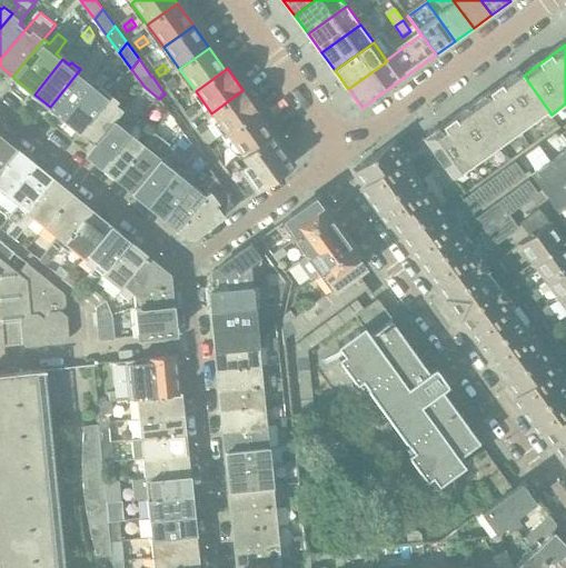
[(66,120),(93,86),(86,79),(89,76),(80,69),(50,107),(66,120)]
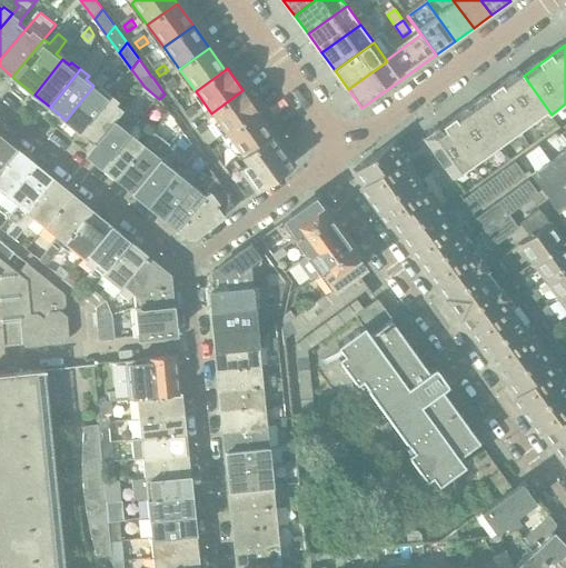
[(502,146),(547,113),(549,117),(552,115),(524,76),(520,72),(473,107),(502,146)]
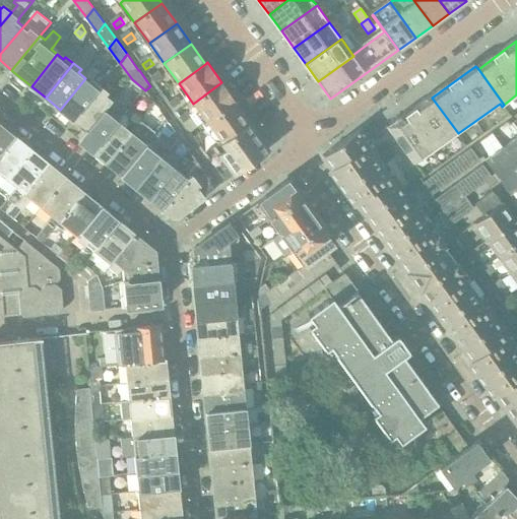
[(73,120),(101,85),(102,86),(108,79),(101,72),(94,80),(92,79),(90,81),(85,78),(60,110),(73,120)]
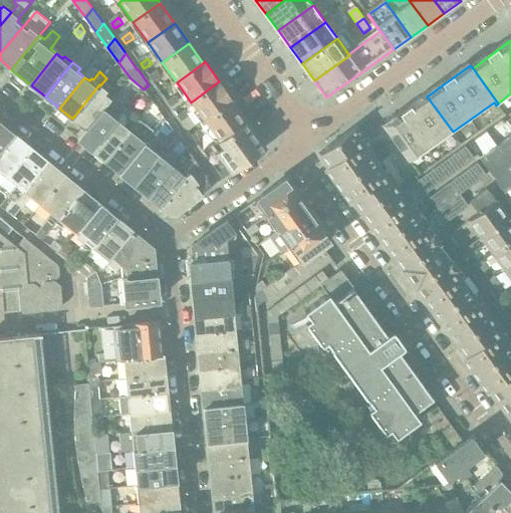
[(155,83),(163,77),(159,72),(151,78),(155,83)]
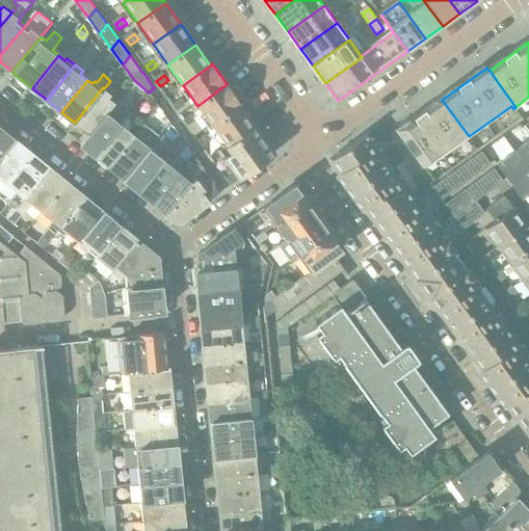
[(242,106),(227,84),(197,106),(213,127),(241,107),(242,106)]
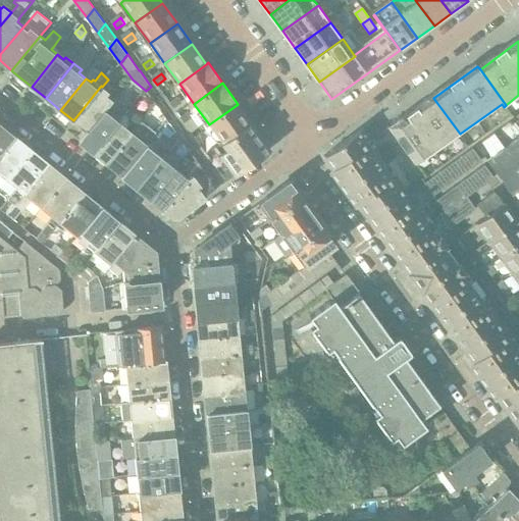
[(88,133),(112,103),(113,101),(108,96),(110,94),(102,87),(101,86),(73,120),(88,133)]
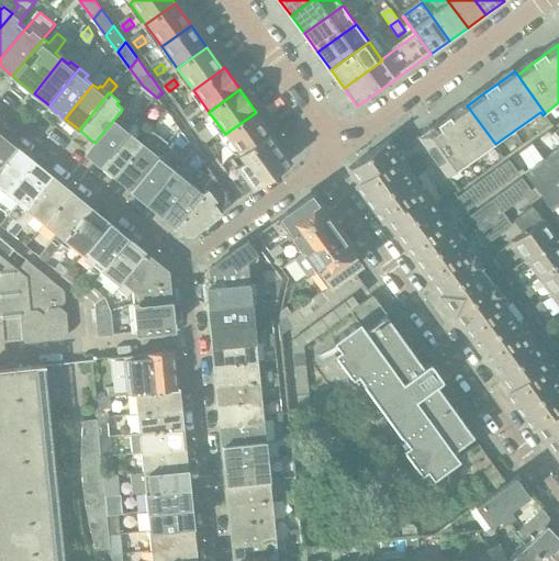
[(495,144),(467,105),(421,139),(449,178),(465,166),(495,144)]
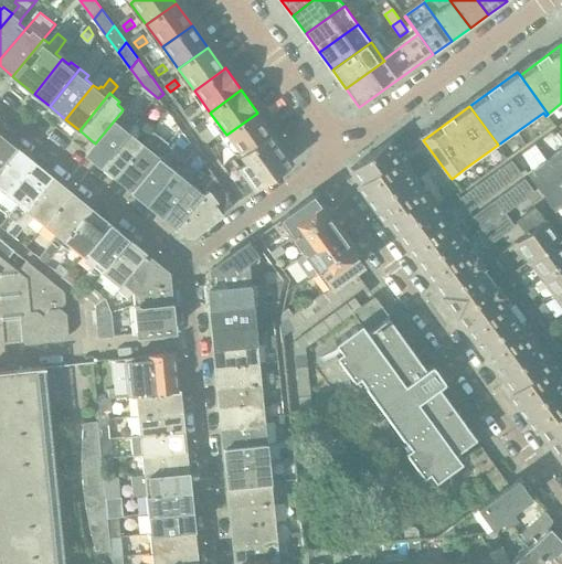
[(190,119),(199,114),(194,108),(186,114),(190,119)]
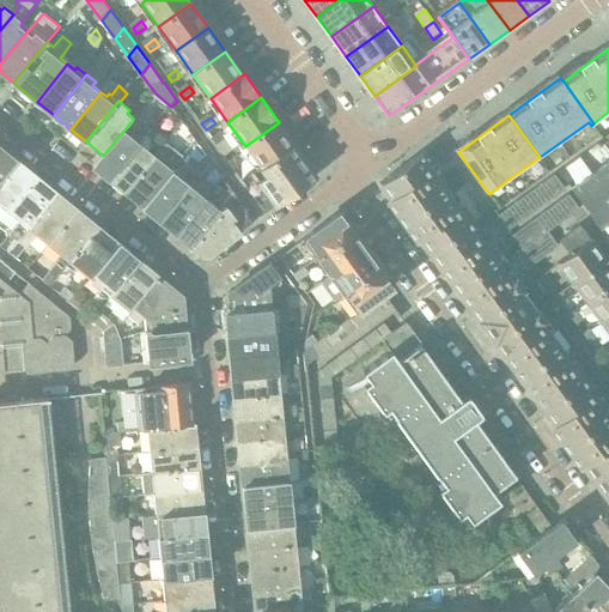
[(110,180),(148,134),(132,121),(103,156),(93,167),(110,180)]
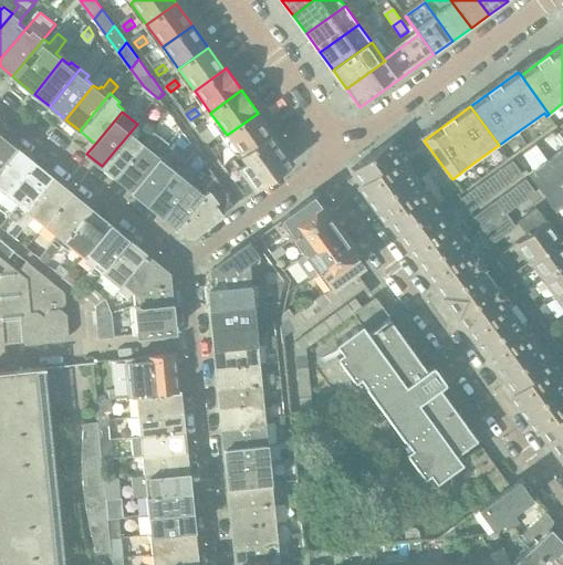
[(272,135),(257,114),(227,135),(242,157),(272,135)]
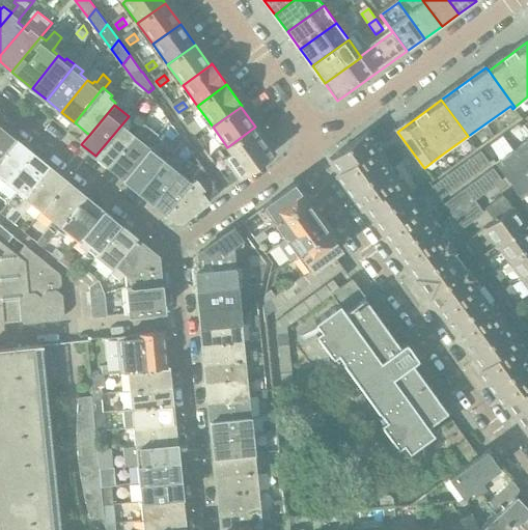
[(166,116),(160,108),(157,111),(162,119),(166,116)]
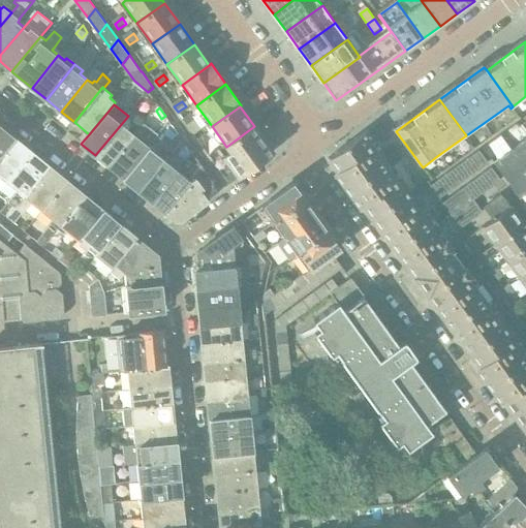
[(110,167),(134,137),(128,132),(140,118),(131,113),(128,116),(95,155),(110,167)]
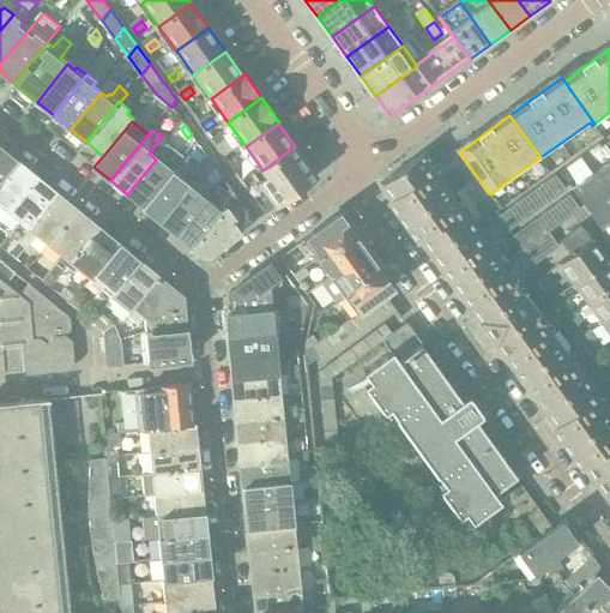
[(218,148),(228,140),(223,134),(213,140),(218,148)]
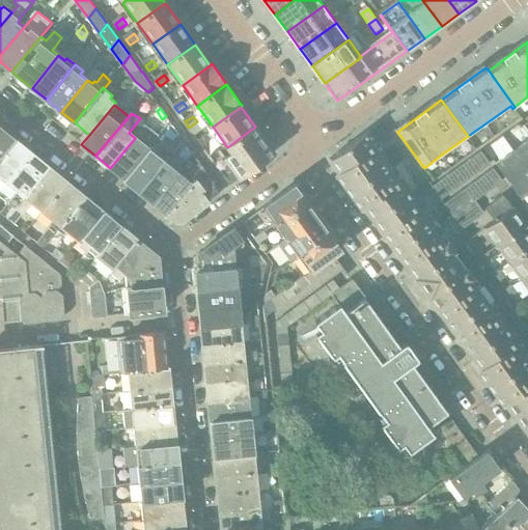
[(232,187),(276,156),(255,127),(227,147),(221,151),(237,174),(228,182),(232,187)]
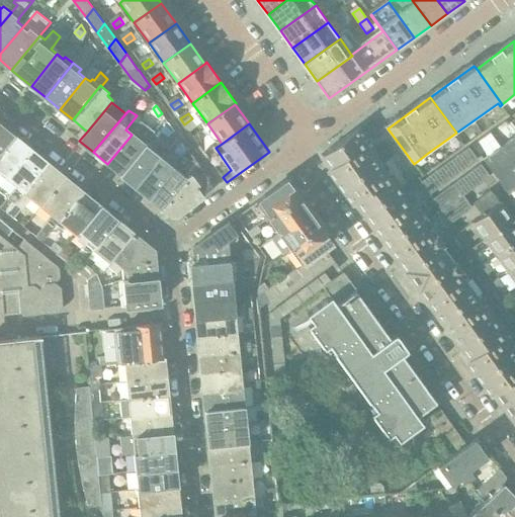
[(0,155),(14,138),(0,125),(0,155)]
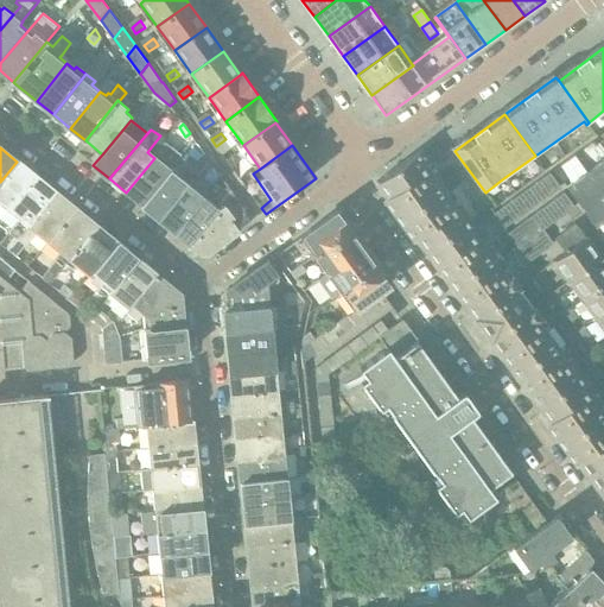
[(142,206),(171,172),(184,157),(176,149),(163,165),(154,158),(126,193),(142,206)]
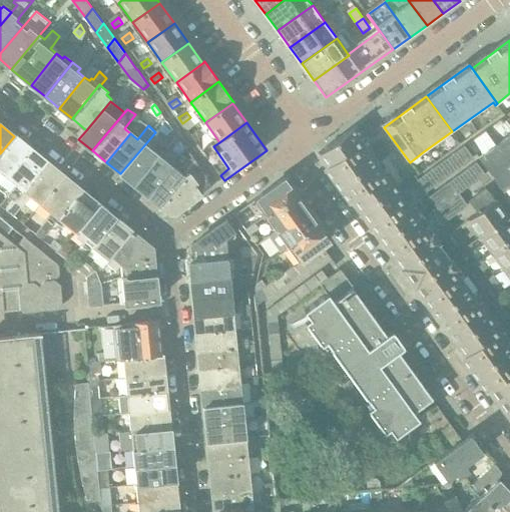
[(378,134),(372,126),(366,129),(372,138),(378,134)]
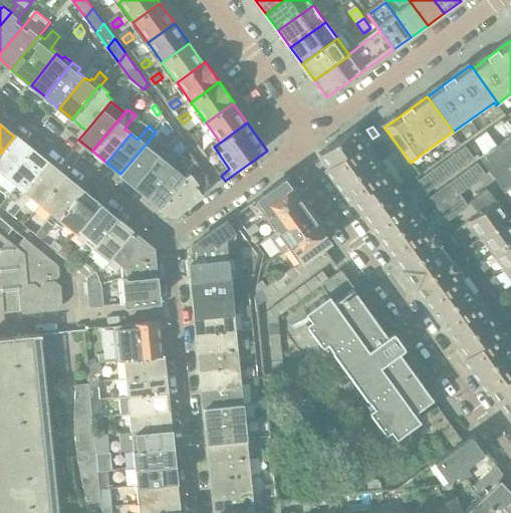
[(198,144),(206,138),(202,133),(194,138),(198,144)]
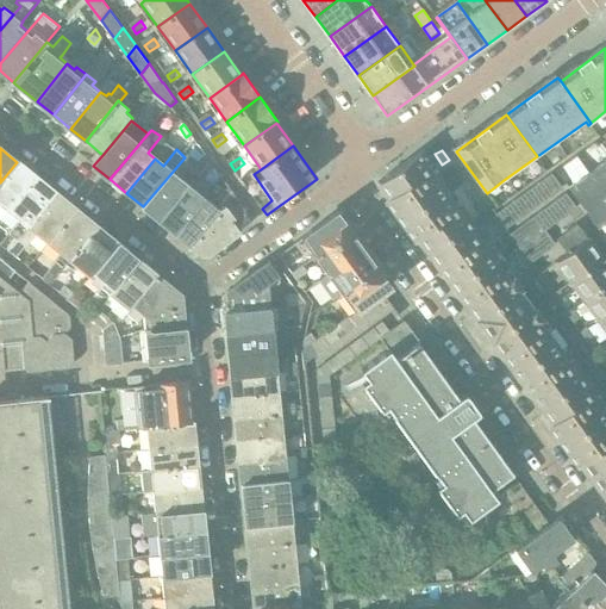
[(469,227),(449,199),(419,157),(381,185),(391,200),(388,202),(418,242),(420,241),(430,254),(469,227)]
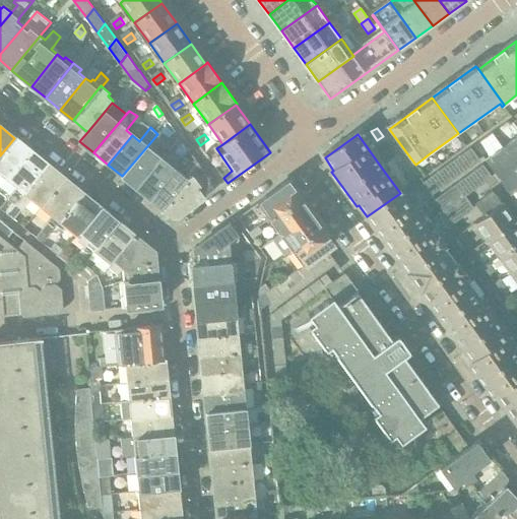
[(0,175),(7,182),(31,152),(14,138),(0,155),(0,175)]
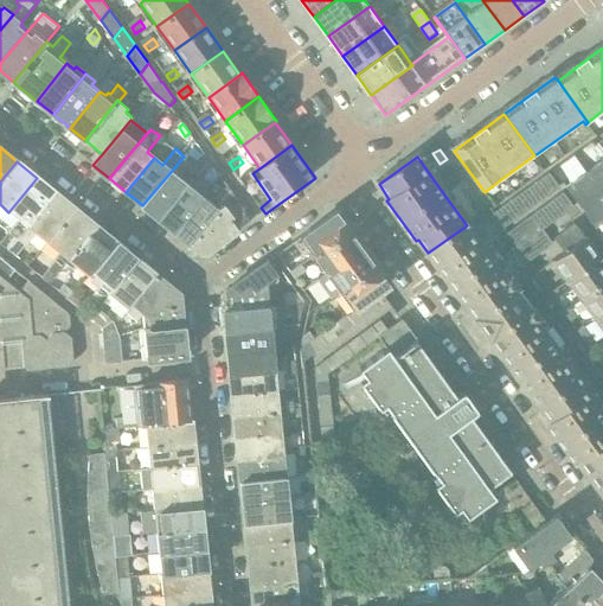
[(602,164),(589,174),(602,193),(602,164)]
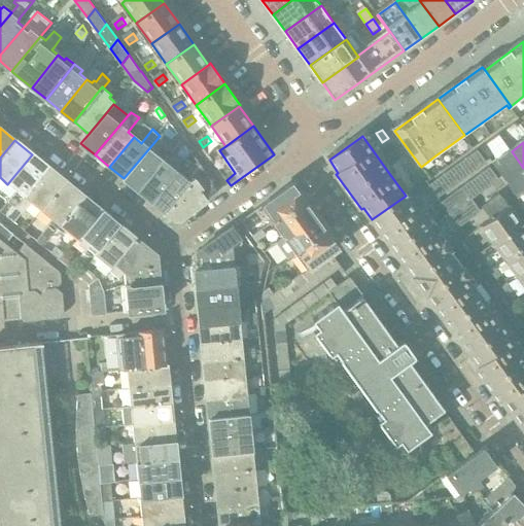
[(194,154),(187,146),(180,155),(187,161),(194,154)]
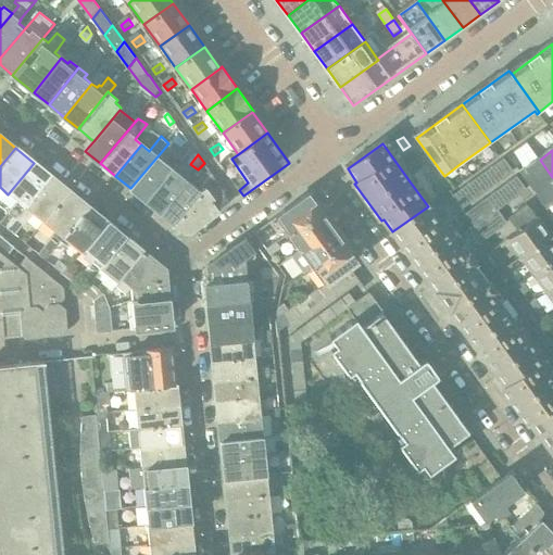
[(146,201),(172,169),(156,158),(130,188),(146,201)]
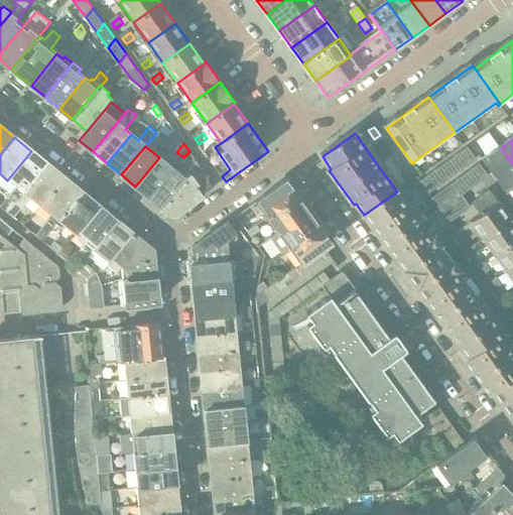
[(512,164),(501,148),(484,160),(508,195),(512,191),(512,164)]
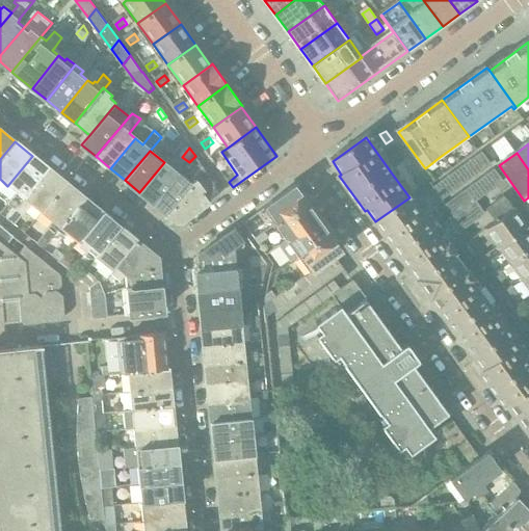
[(493,166),(483,154),(478,158),(487,170),(493,166)]
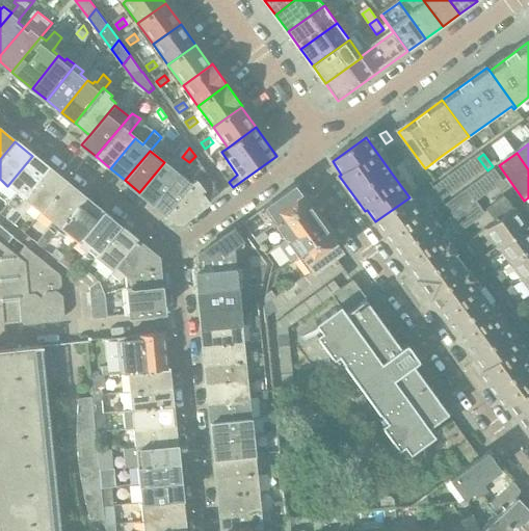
[(8,220),(49,169),(32,156),(7,186),(18,194),(2,215),(8,220)]
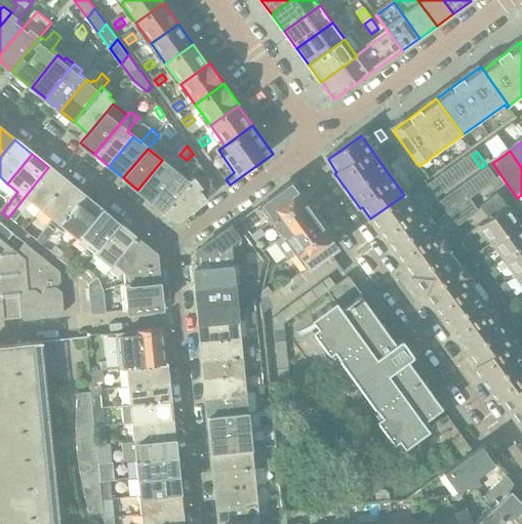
[(481,168),(472,156),(466,160),(475,172),(481,168)]
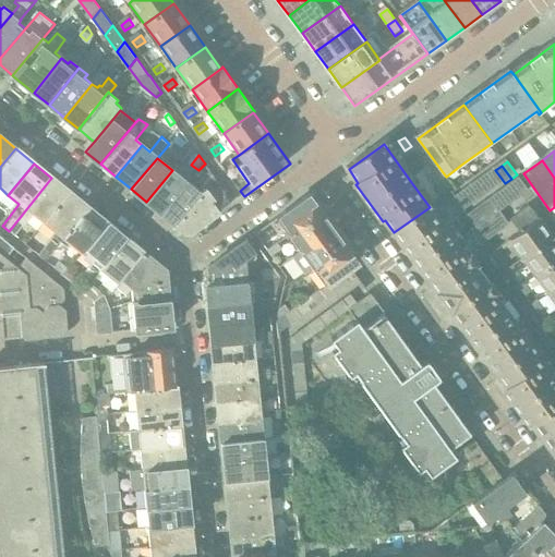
[(163,214),(188,183),(172,170),(146,202),(163,214)]
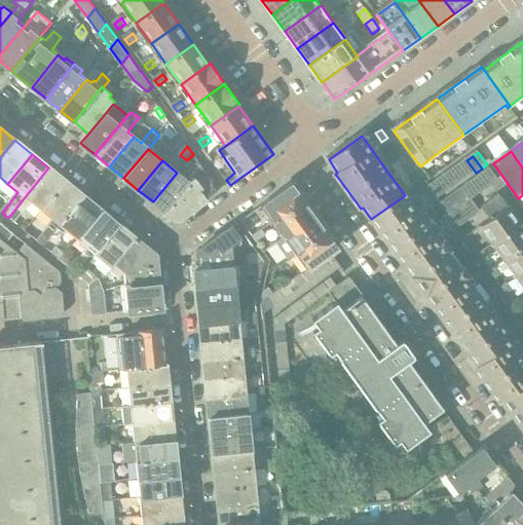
[(476,173),(467,160),(460,164),(465,171),(470,178),(476,173)]
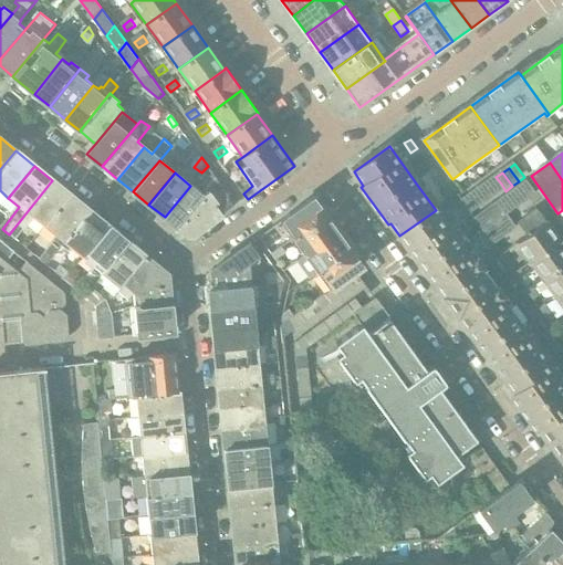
[(216,189),(220,184),(215,176),(209,180),(204,187),(211,192),(216,189)]
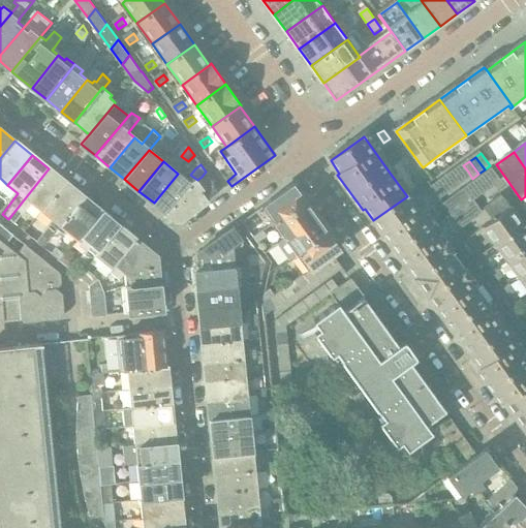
[(458,180),(468,172),(463,165),(453,173),(458,180)]
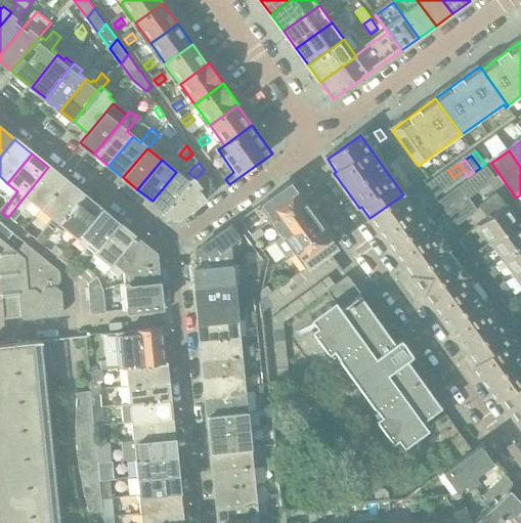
[(42,212),(67,182),(48,167),(8,217),(15,223),(32,203),(42,212)]
